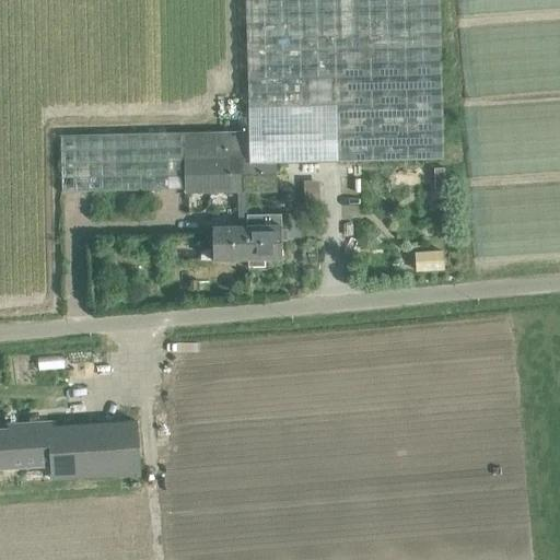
[(249,137),(251,155),(276,155),(276,163),(319,162),(362,161),(443,160),(440,0),(246,0),(249,131),(249,137)]
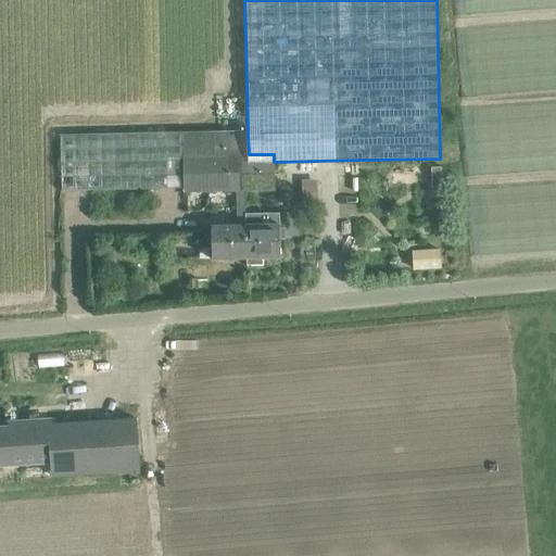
[(60,135),(61,191),(182,188),(181,131),(60,135)]
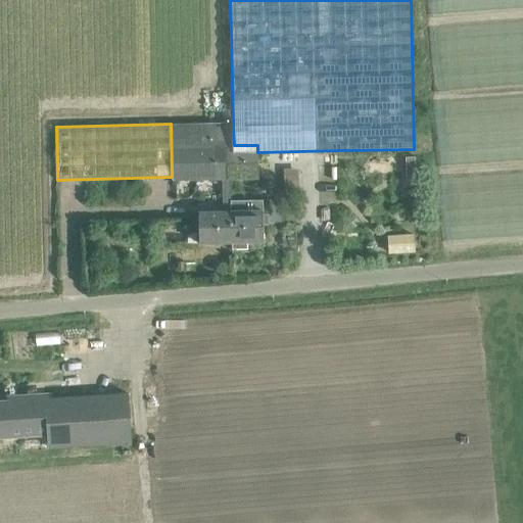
[(228,146),(234,145),(233,128),(216,128),(216,124),(171,124),(172,177),(172,181),(229,180),(228,146)]
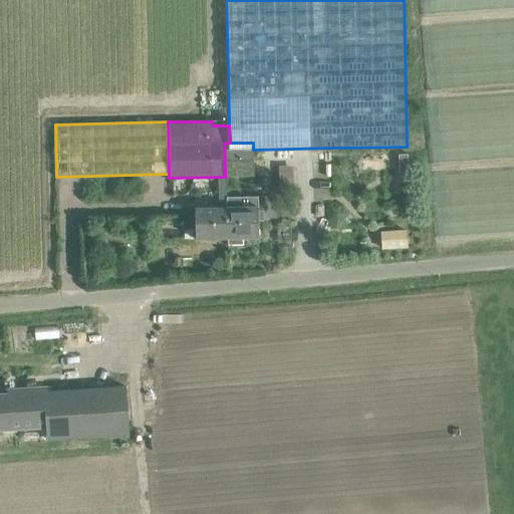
[(254,176),(253,150),(253,143),(230,143),(224,144),(225,177),(254,176)]
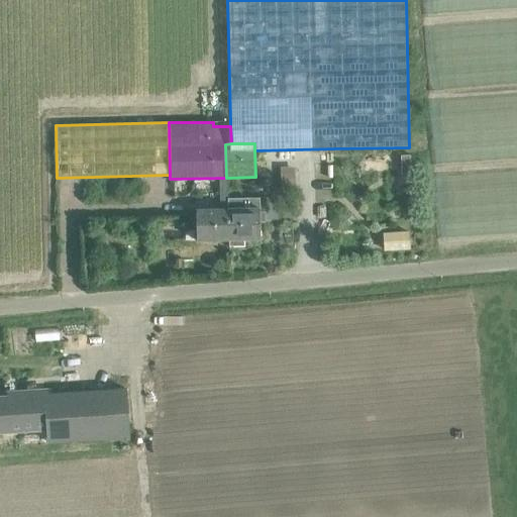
[(228,240),(261,239),(260,209),(228,210),(228,240)]
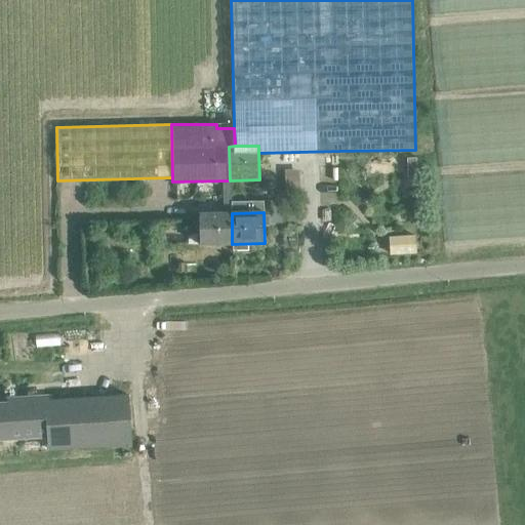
[(200,245),(232,244),(232,213),(199,213),(200,245)]
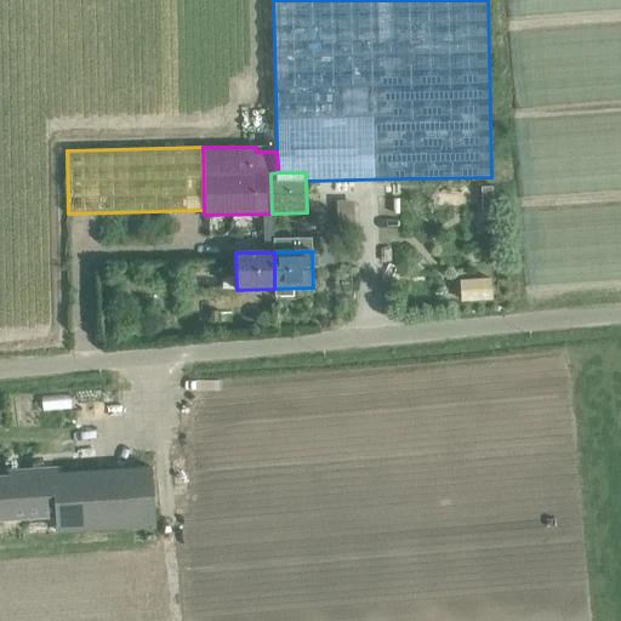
[(493,300),(491,278),(460,280),(462,301),(493,300)]
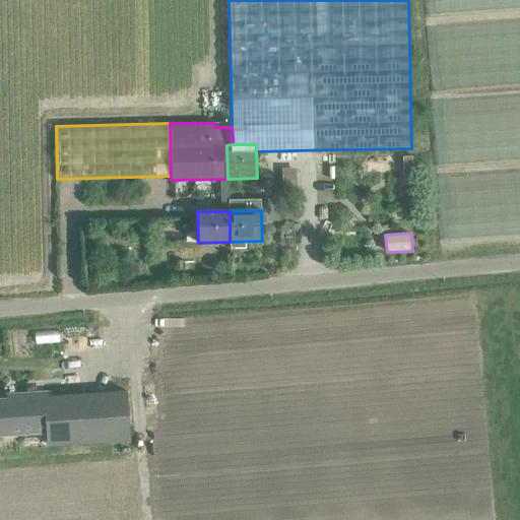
[(127,391),(50,396),(47,396),(47,392),(18,394),(18,399),(0,400),(0,435),(48,432),(49,445),(129,440),(127,391)]
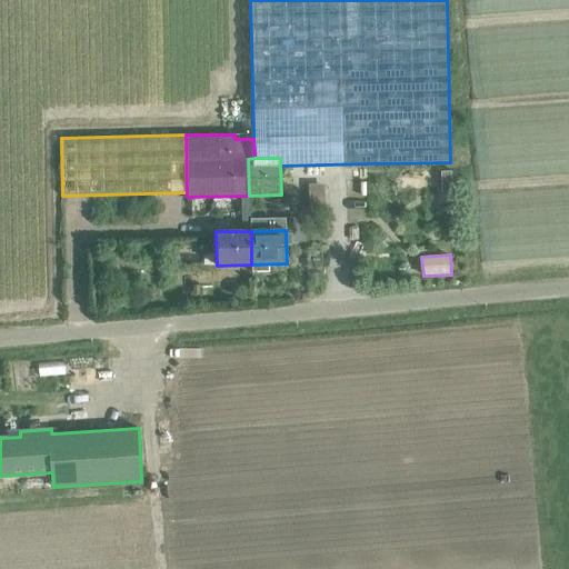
All buildings are outlined.
